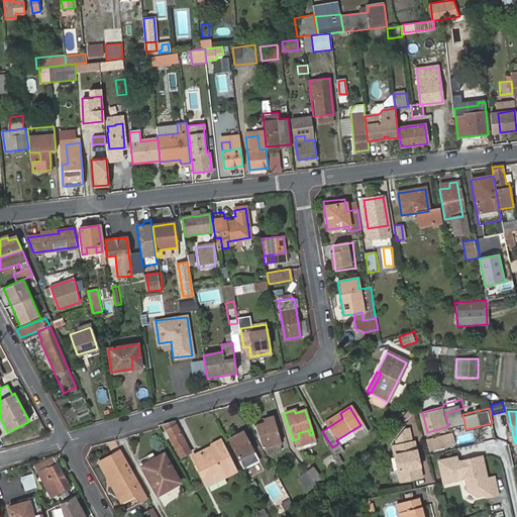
[(254,426),(263,449),(281,443),(274,416),(263,419),(264,423),(254,426)]
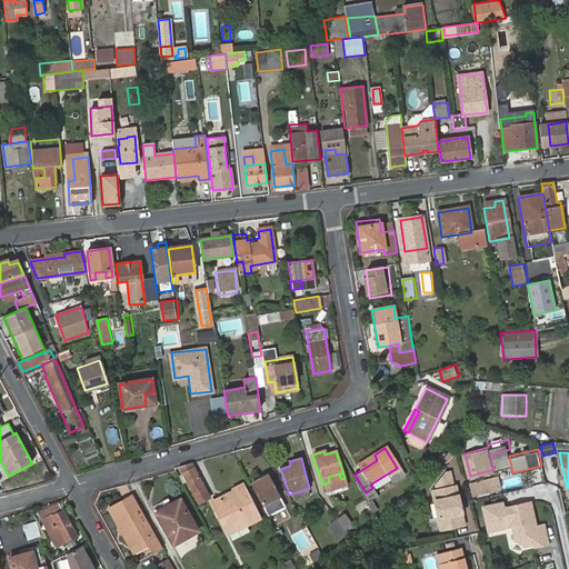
[(179,469),(193,495),(205,488),(191,466),(179,469)]
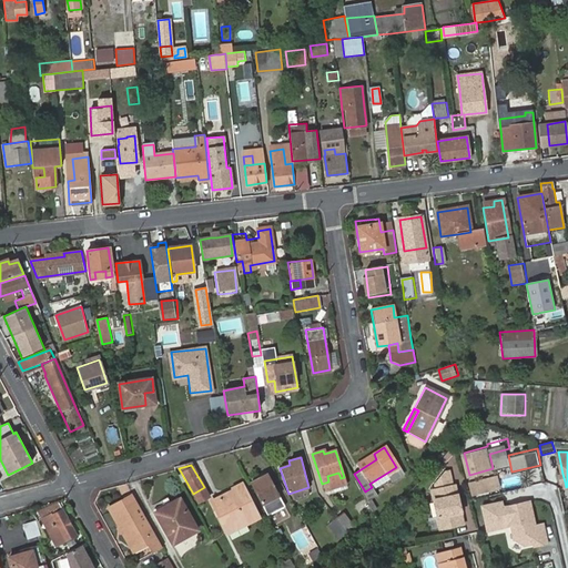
[(452,485),(448,470),(445,470),(435,484),(436,488),(430,489),(439,528),(464,523),(455,484),(452,485)]
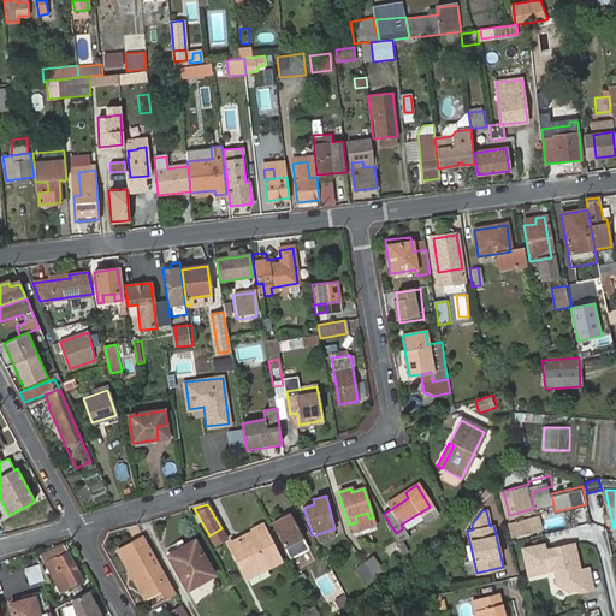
[(586,511),(575,514),(578,523),(588,520),(586,511)]
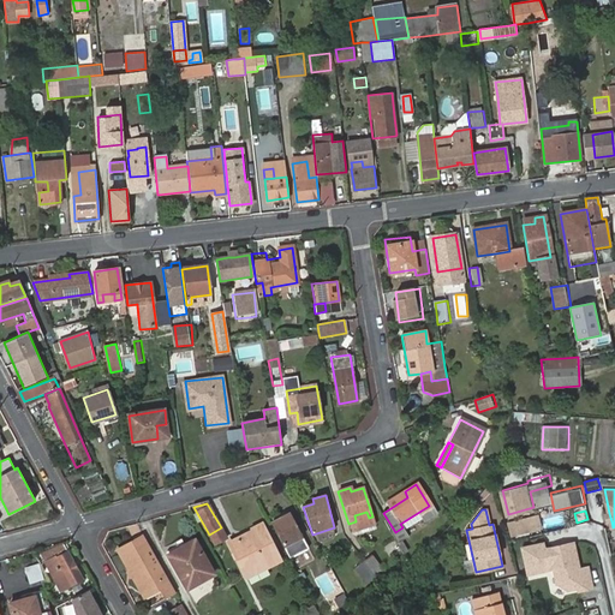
[(356,521),(369,518),(366,512),(354,515),(356,521)]
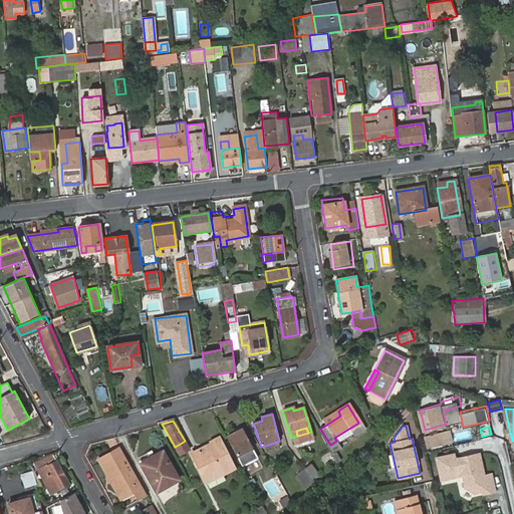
[(426,436),(429,446),(453,440),(451,430),(426,436)]
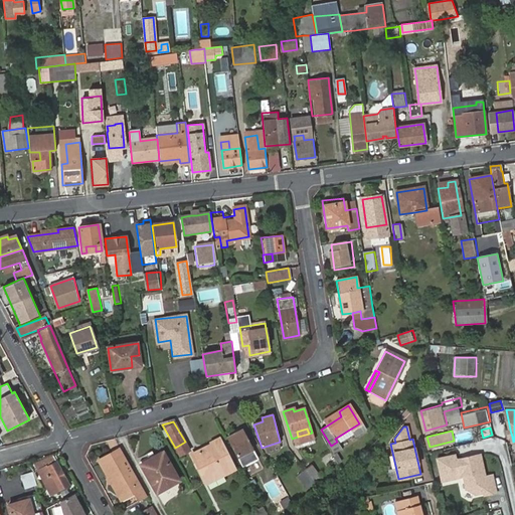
[(243,432),(227,439),(237,458),(252,450),(243,432)]
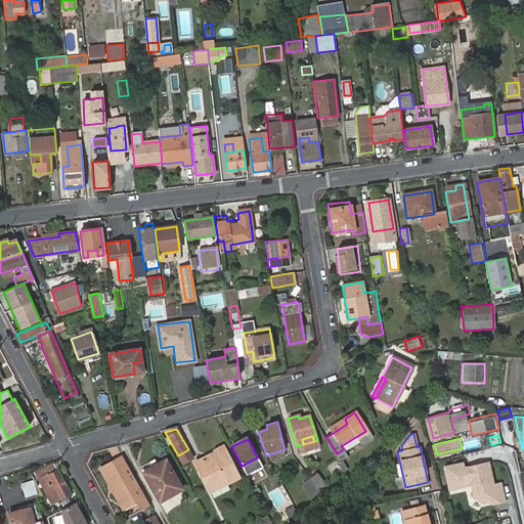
[(197,464),(210,488),(226,480),(229,485),(242,479),(225,447),(215,452),(216,453),(197,464)]
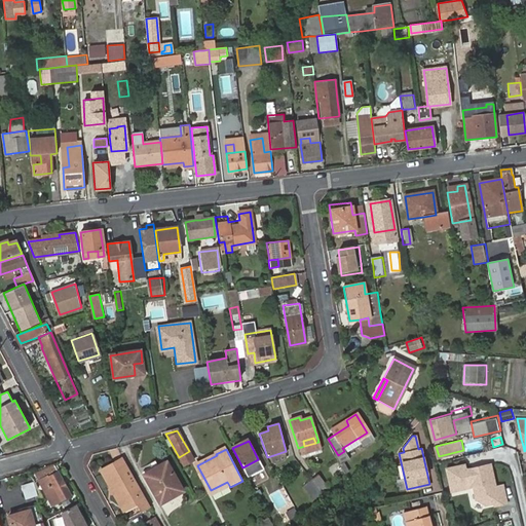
[(139,504),(143,513),(152,508),(124,457),(116,461),(118,463),(103,472),(123,508),(136,500),(139,504)]
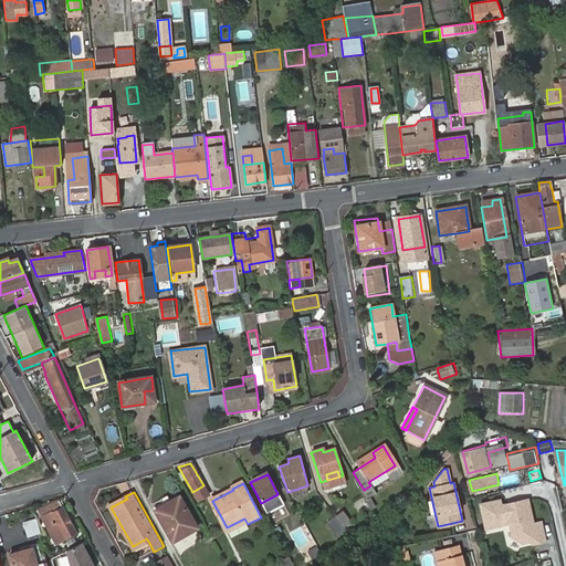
[(157,512),(174,542),(198,528),(181,499),(157,512)]
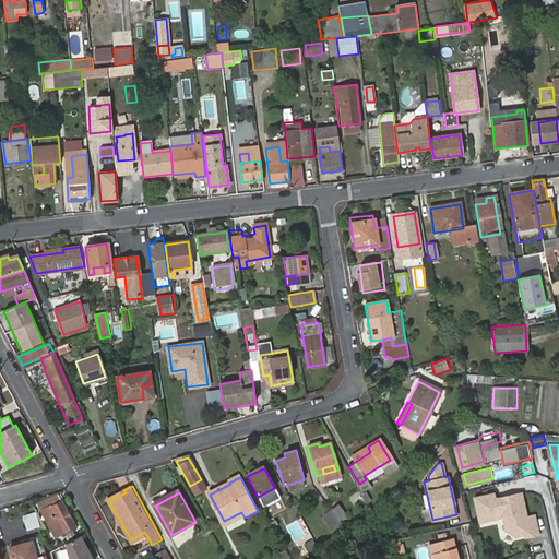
[(522,494),(495,499),(494,492),(474,498),(479,523),(503,518),(507,530),(518,536),(526,535),(531,534),(532,536),(540,534),(536,515),(527,518),(522,494)]
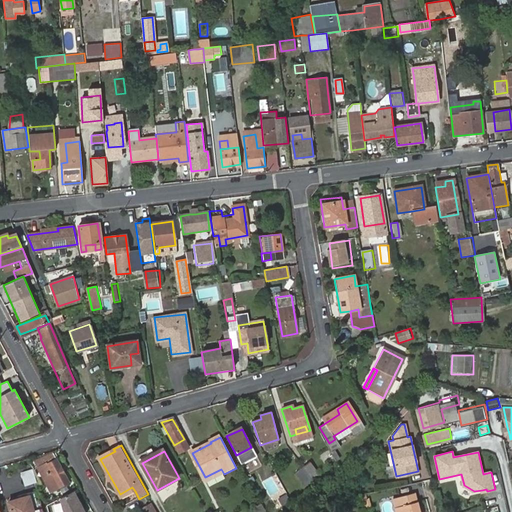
[(65,474),(57,459),(37,469),(50,493),(65,484),(61,477),(65,474)]
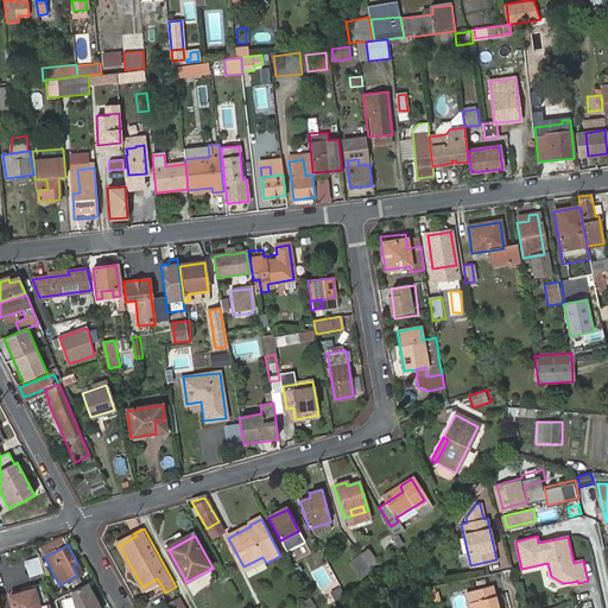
[(368,549),(360,555),(369,567),(378,561),(368,549)]
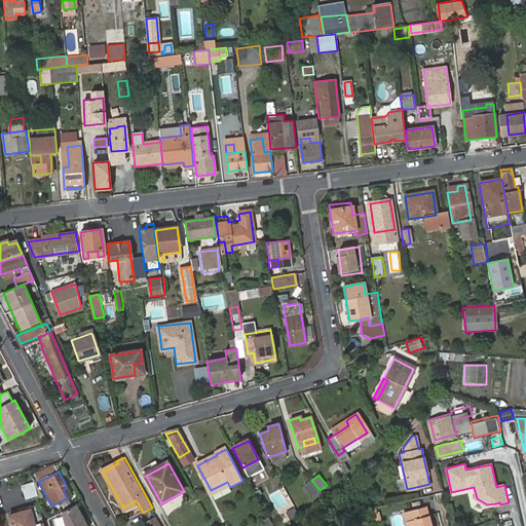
[(23,486),(27,500),(39,496),(35,482),(23,486)]
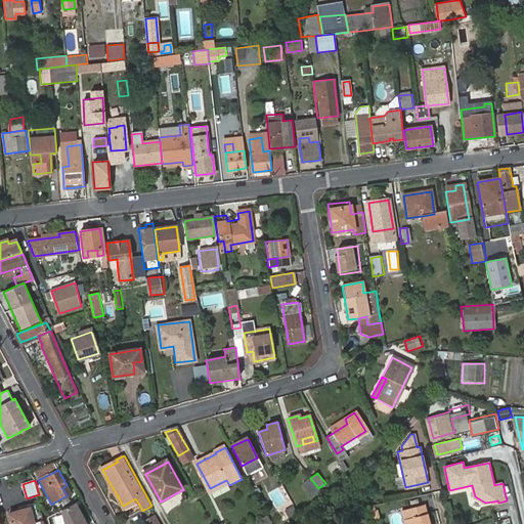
[(226,480),(210,488),(213,494),(229,485),(226,480)]
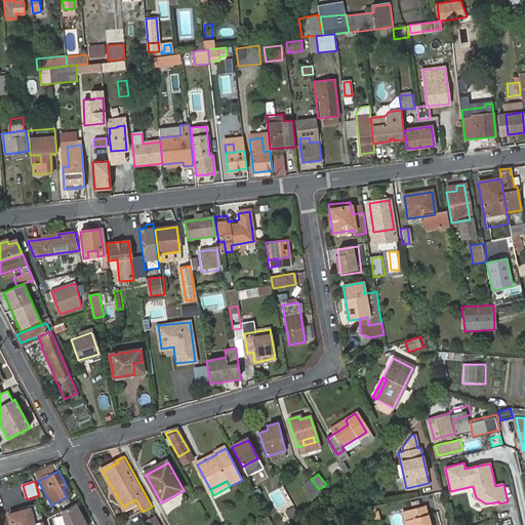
[(67,496),(71,493),(67,486),(63,489),(67,496)]
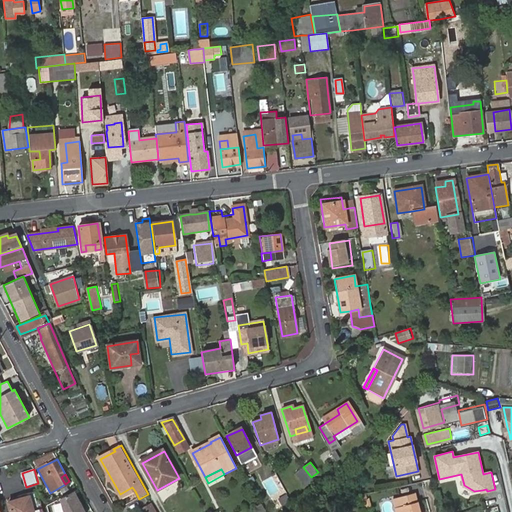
[(132,487),(120,494),(122,498),(135,491),(132,487)]
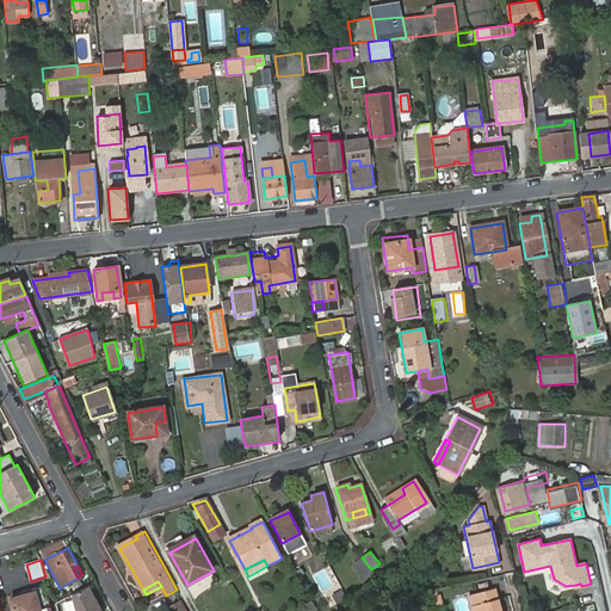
[(332,610),(349,600),(341,585),(323,594),(332,610)]
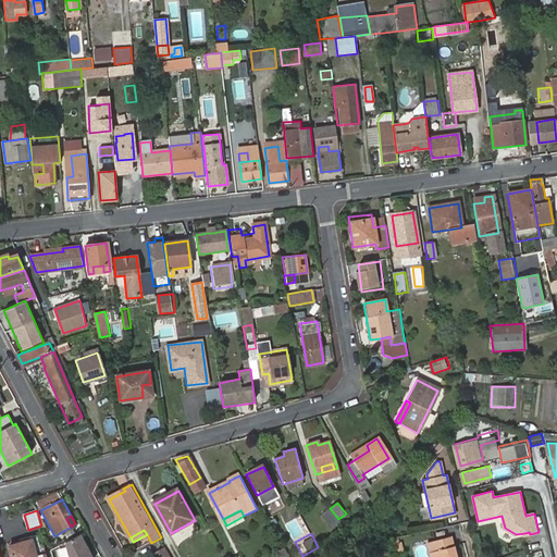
[(456,556),(450,535),(426,541),(430,556),(456,556)]
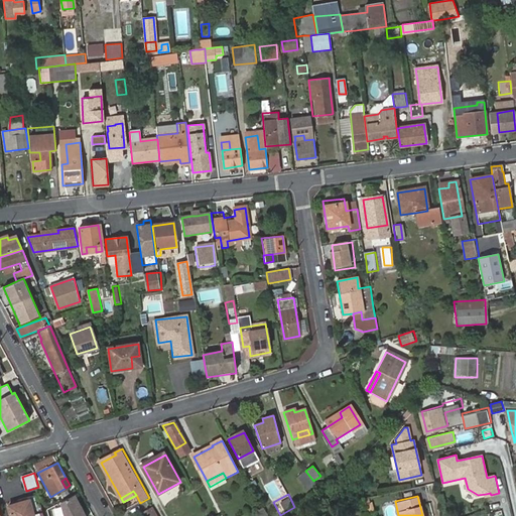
[(75,504),(71,497),(60,502),(65,515),(86,515),(78,502),(75,504)]
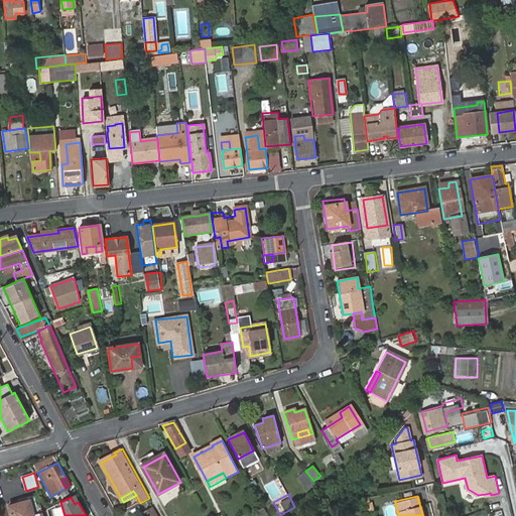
[(35,515),(31,500),(8,506),(10,515),(35,515)]
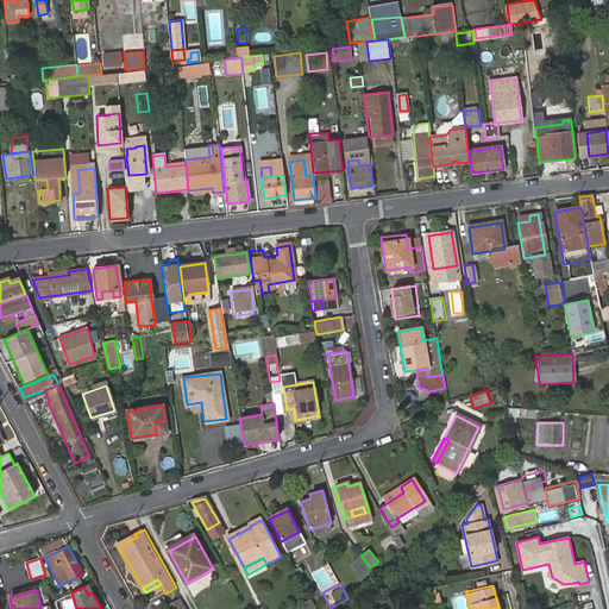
[(311,598),(300,606),(301,608),(312,608),(315,607),(311,598)]
